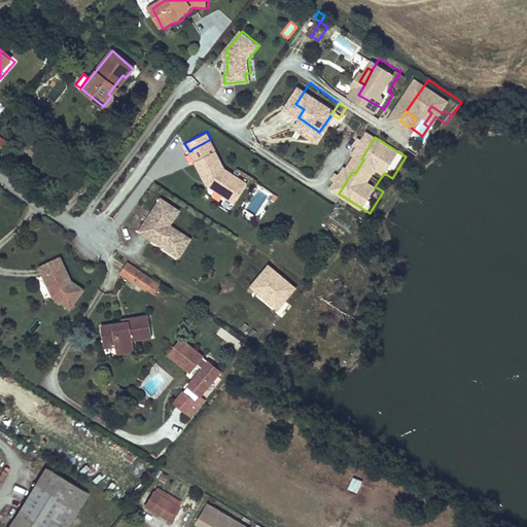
[(15,148),(0,139),(0,138),(0,151),(9,157),(15,148)]
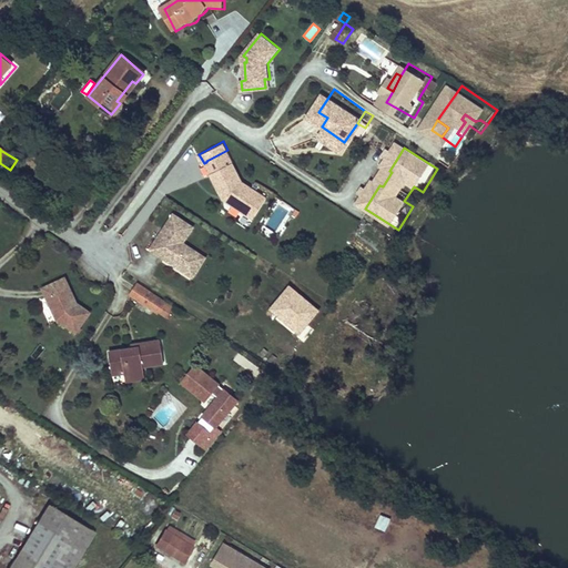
[(249,210),(262,189),(244,178),(233,160),(227,150),(206,161),(222,190),(225,188),(233,195),(231,199),(249,210)]
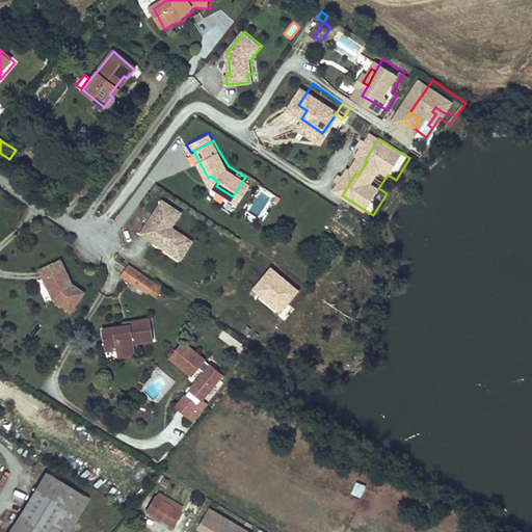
[(250,181),(245,177),(233,196),(239,200),(250,181)]
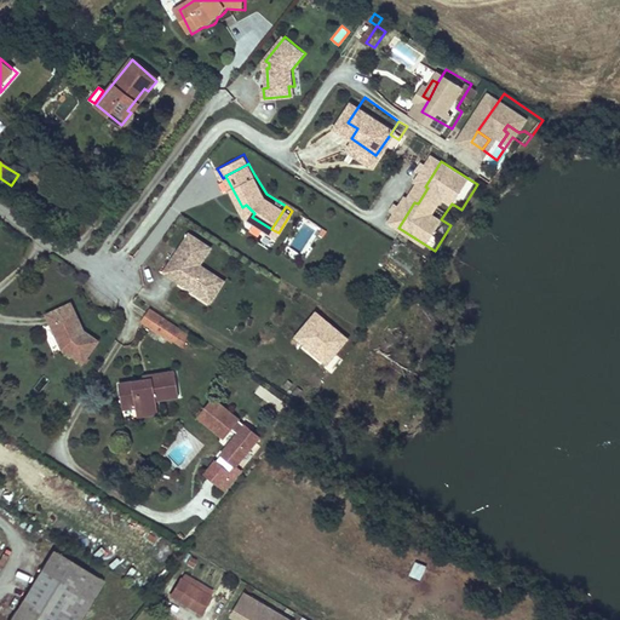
[(210,246),(188,233),(164,271),(202,296),(216,275),(199,264),(210,246)]
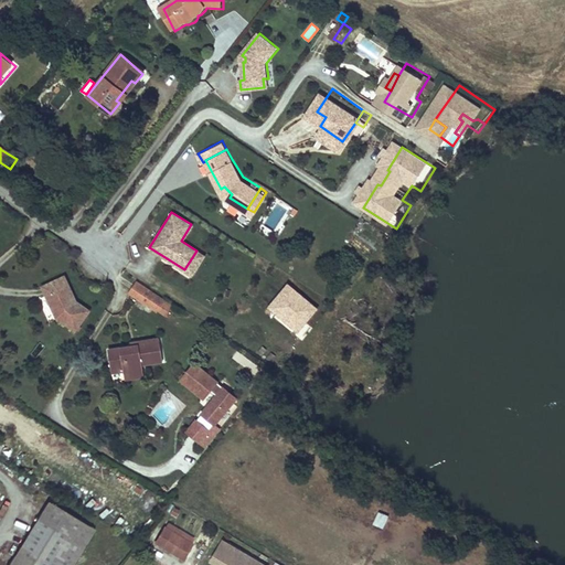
[(196,251),(184,269),(192,274),(204,255),(196,251)]
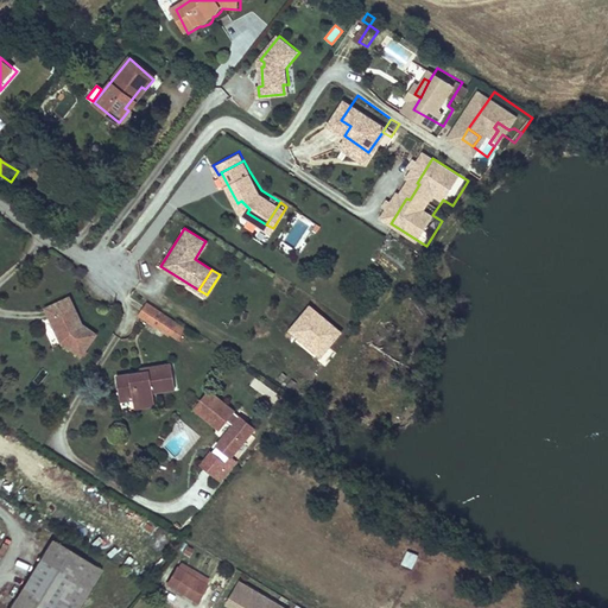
[(82,356),(95,334),(82,325),(65,301),(43,316),(61,344),(82,356)]
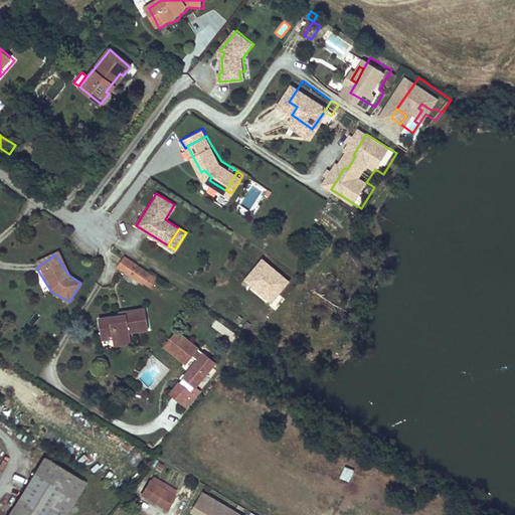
[(150,289),(157,279),(125,256),(118,268),(150,289)]
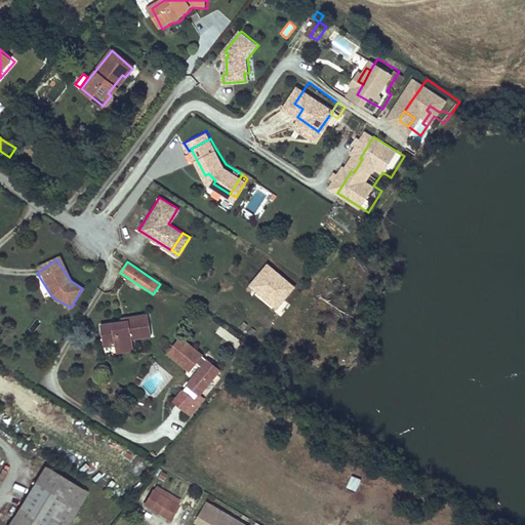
[(116,346),(133,344),(133,337),(151,335),(149,316),(123,318),(123,323),(104,325),(106,346),(115,345),(116,346)]
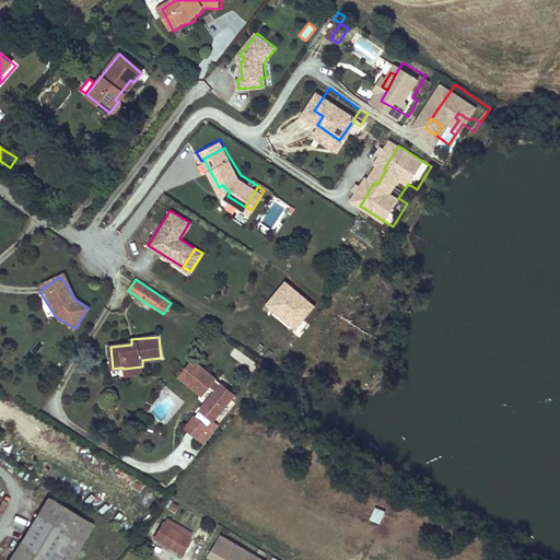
[(214,421),(236,395),(195,361),(184,375),(191,381),(189,384),(205,396),(211,387),(218,393),(214,397),(217,399),(210,407),(208,405),(202,411),(214,421)]
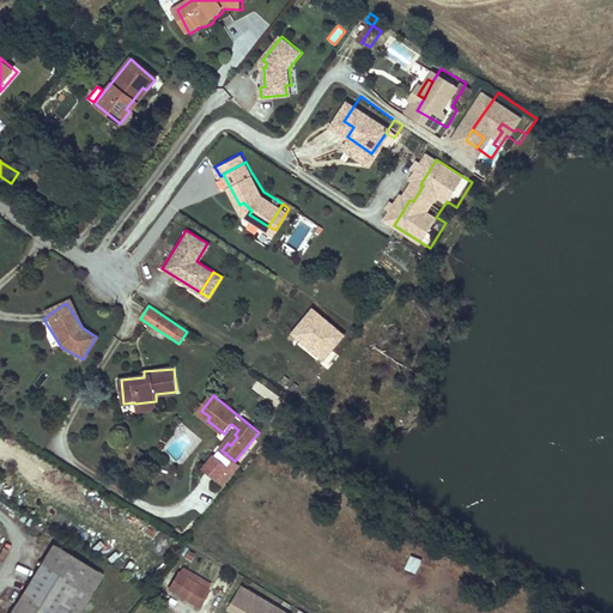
[(157,410),(156,401),(135,404),(135,412),(157,410)]
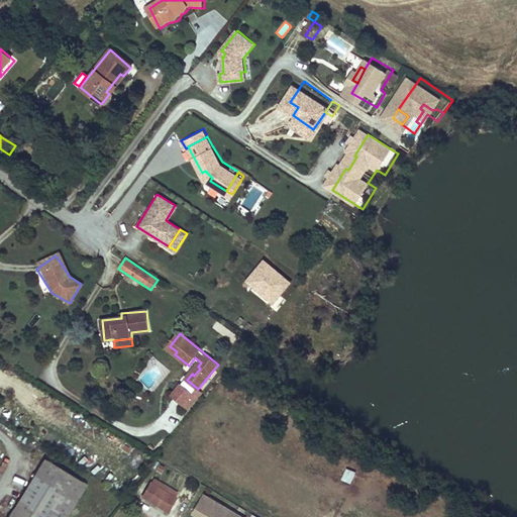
[(200,369),(198,367),(192,374),(194,376),(200,369)]
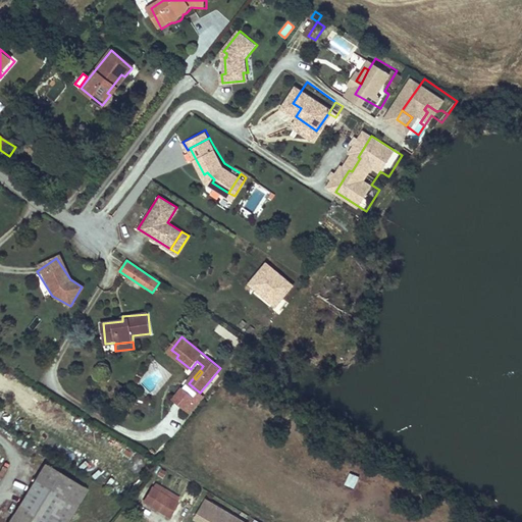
[(195,399),(184,389),(175,401),(187,410),(195,399)]
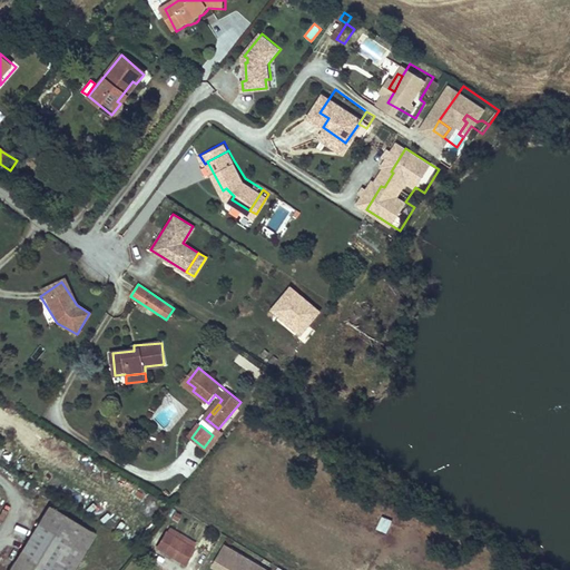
[(51,504),(11,569),(75,569),(98,533),(51,504)]
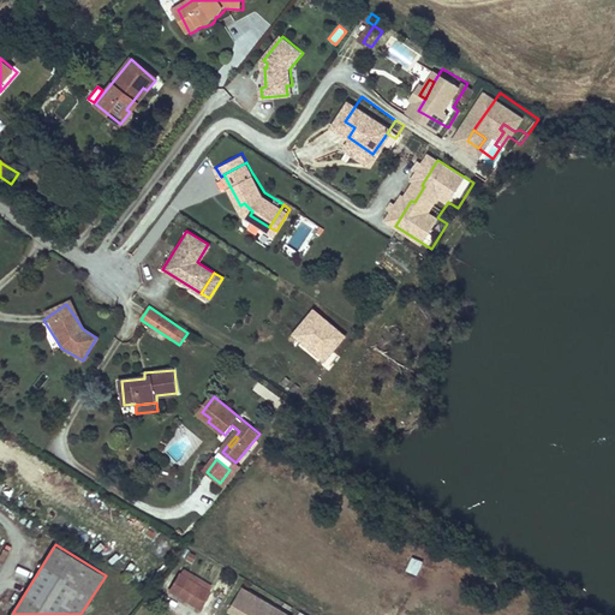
[(181,568),(178,574),(207,591),(209,585),(181,568)]
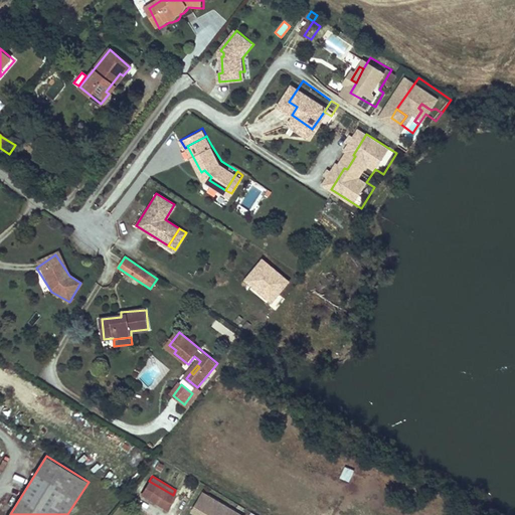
[(173,495),(149,481),(141,494),(165,509),(173,495)]
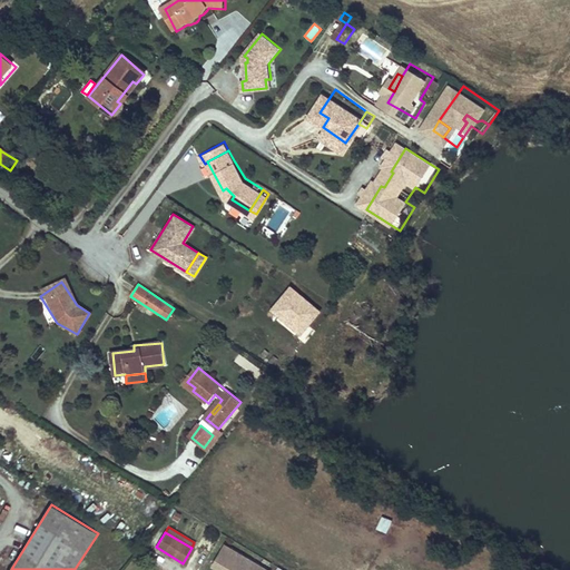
[(213,569),(271,569),(223,544),(209,568),(213,569)]
